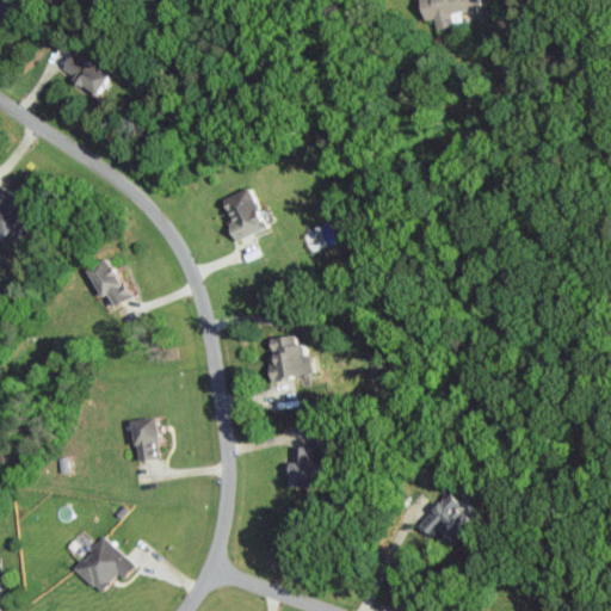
[(420,0),(427,30),(454,23),(451,12),(481,6),(479,0),(420,0)]
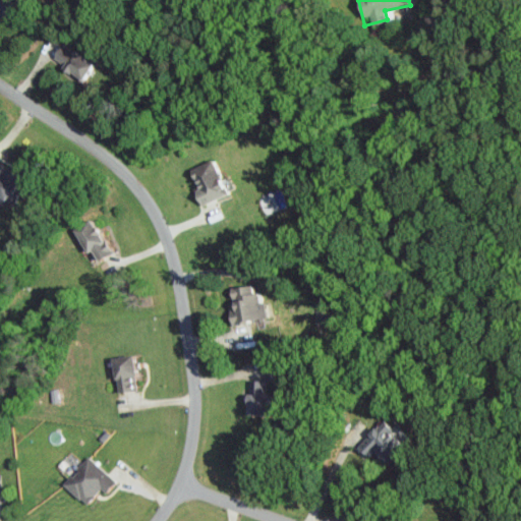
[(45,55),(80,80),(93,64),(57,38),(45,55)]
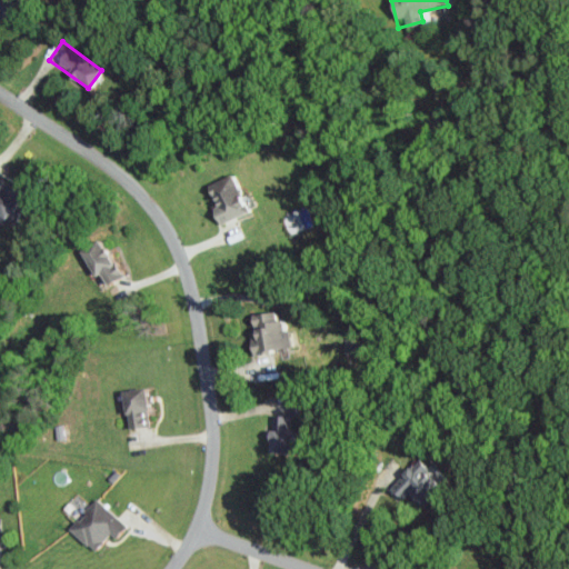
[(220,222),(248,211),(232,175),(205,187),(220,222)]
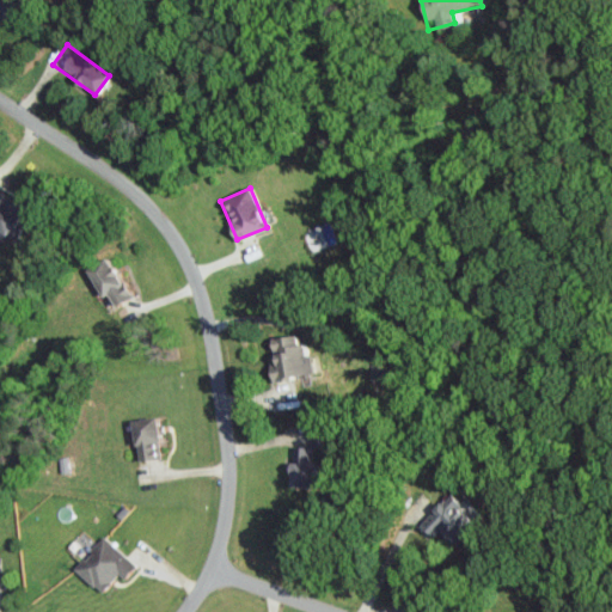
[(0,196),(0,228),(11,234),(24,208),(0,196)]
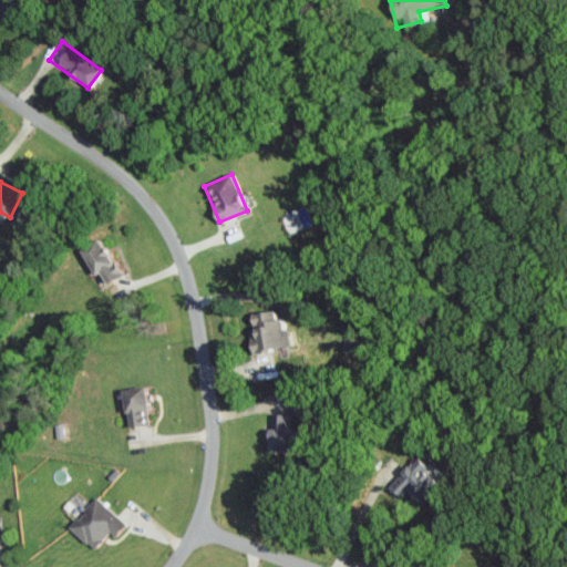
[(94,271),(98,270),(107,284),(123,272),(96,236),(79,249),(94,271)]
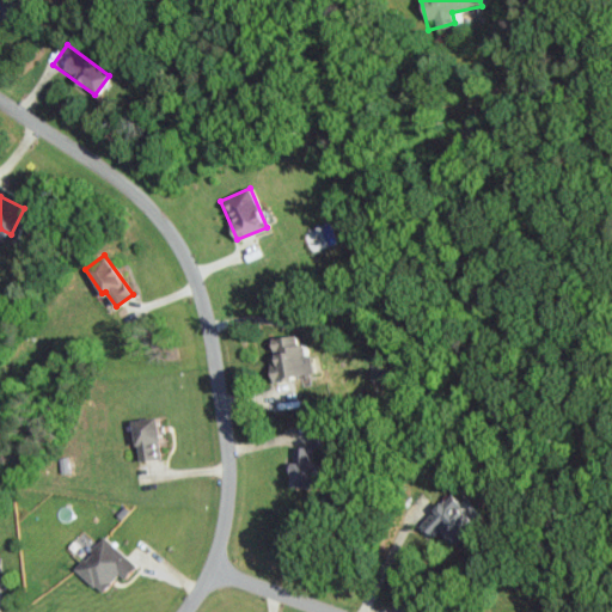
[(312,374),(311,353),(304,354),(303,342),(295,343),(294,335),(269,337),(273,369),(268,371),(268,378),(312,374)]
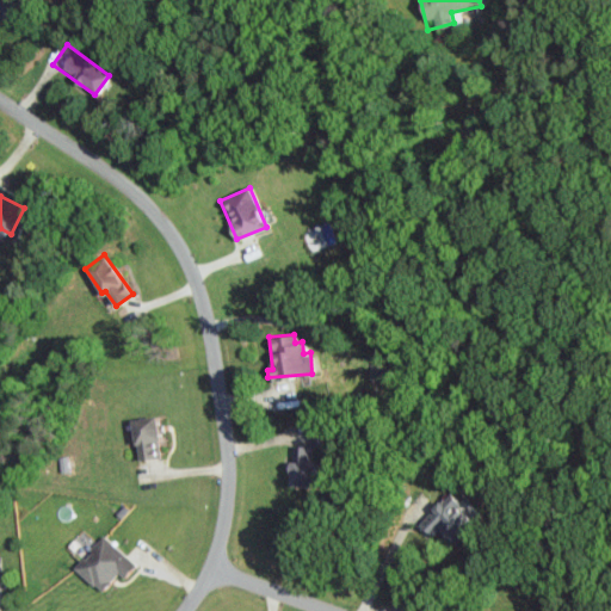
[(135,458),(159,455),(153,414),(129,418),(135,458)]
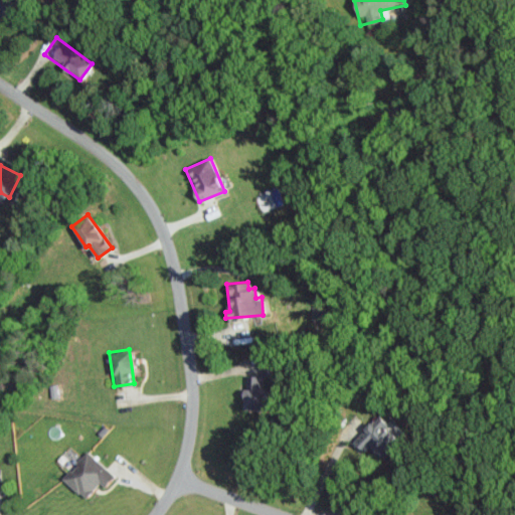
[(261,409),(262,375),(242,374),(241,408),(261,409)]
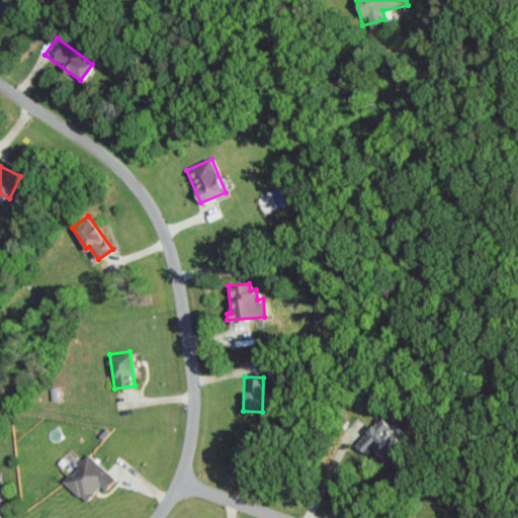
[(397,422),(393,425),(384,416),(356,440),(369,454),(375,449),(383,459),(411,437),(397,422)]
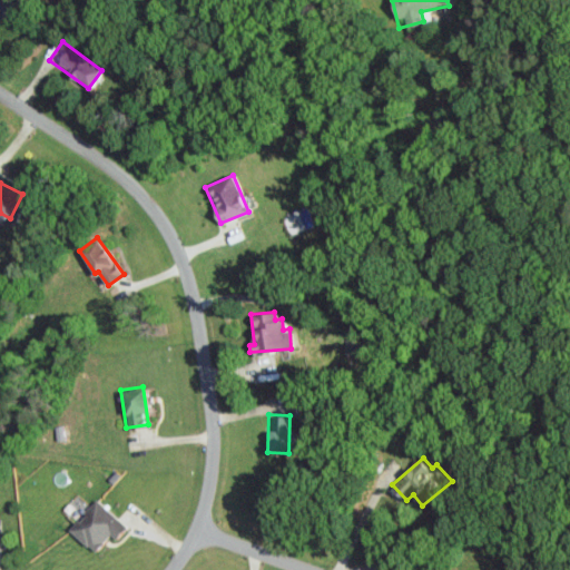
[(68,529),(92,551),(109,533),(114,538),(126,526),(96,499),(68,529)]
